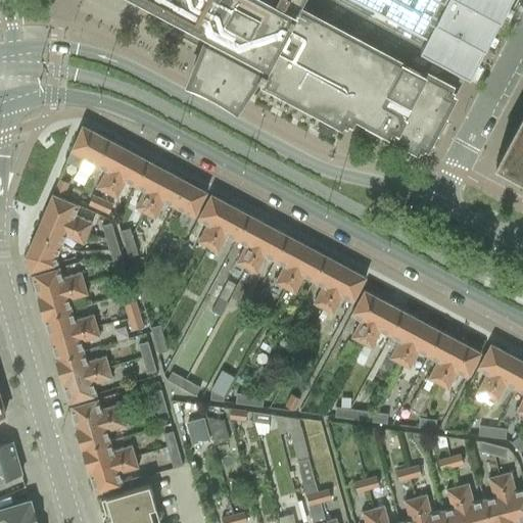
[(146,0),(205,32),(207,33),(196,60),(187,82),(207,90),(226,100),(235,106),(256,76),(259,78),(260,78),(258,81),(259,81),(346,128),(353,114),(353,115),(370,124),(369,126),(422,153),(427,144),(440,120),(455,94),(296,9),(300,0),(146,0)]
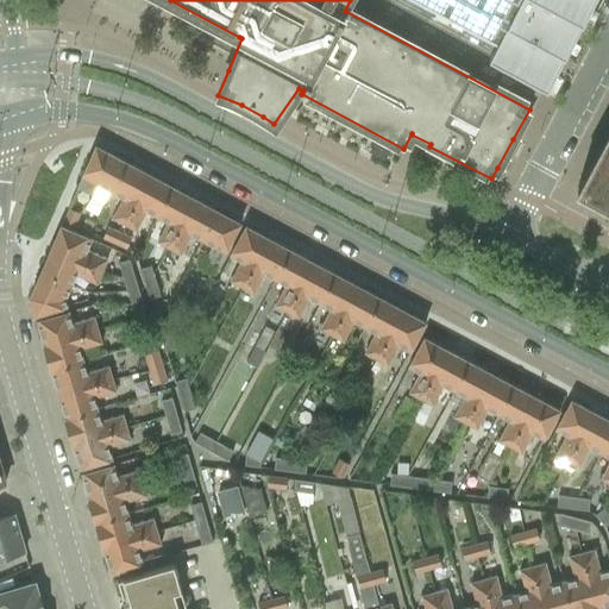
[(390,0),(546,85),(591,0),(390,0)]
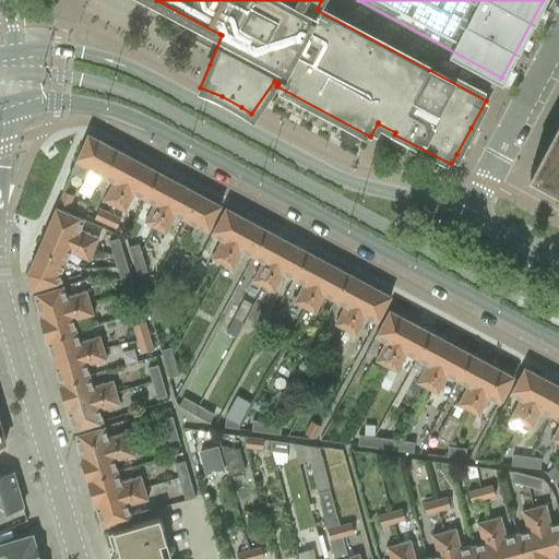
[(558,118),(528,174),(558,190),(558,188),(558,118)]
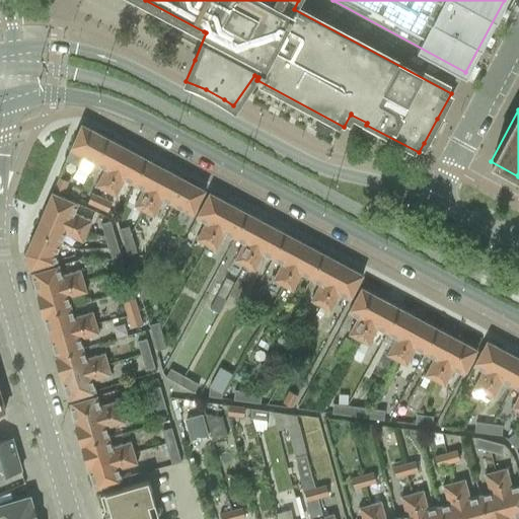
[(70,150),(66,160),(74,164),(78,166),(83,158),(93,164),(107,138),(81,124),(70,150)]
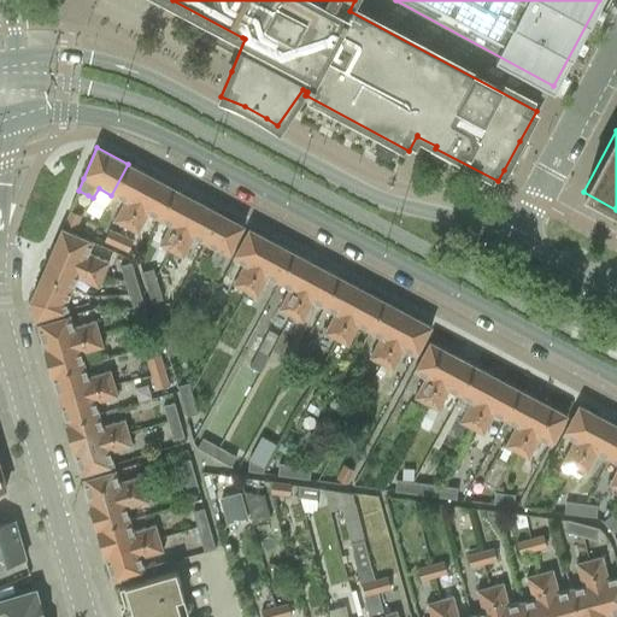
[(128,164),(111,195),(123,201),(112,222),(125,228),(153,177),(128,164)]
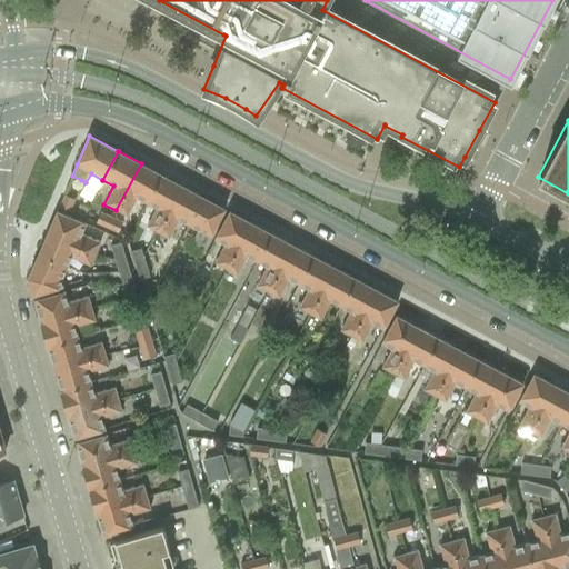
[(141,163),(116,210),(127,217),(136,198),(147,203),(161,175),(141,163)]
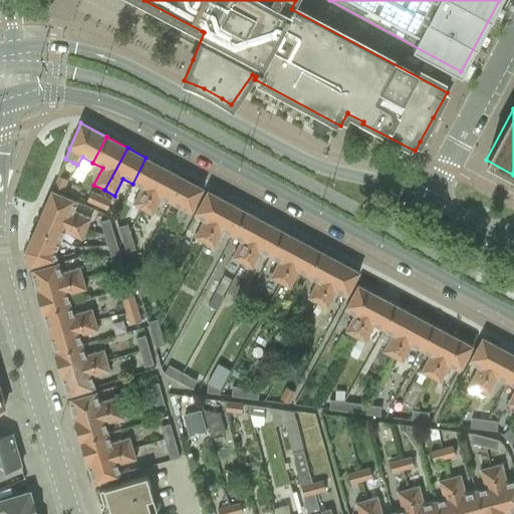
[(140,188),(132,205),(143,211),(165,168),(146,158),(133,184),(140,188)]
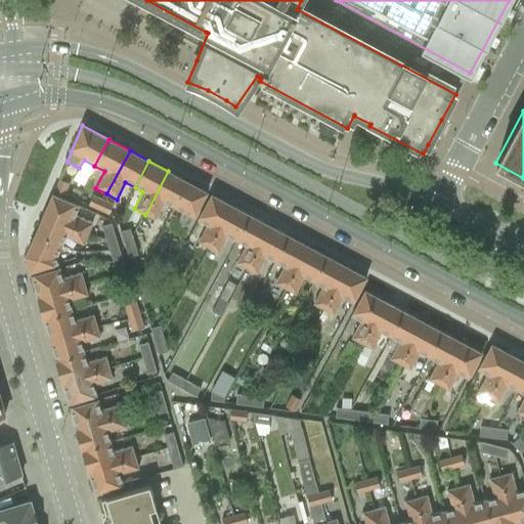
[(168,171),(145,215),(155,220),(164,203),(173,208),(187,182),(168,171)]
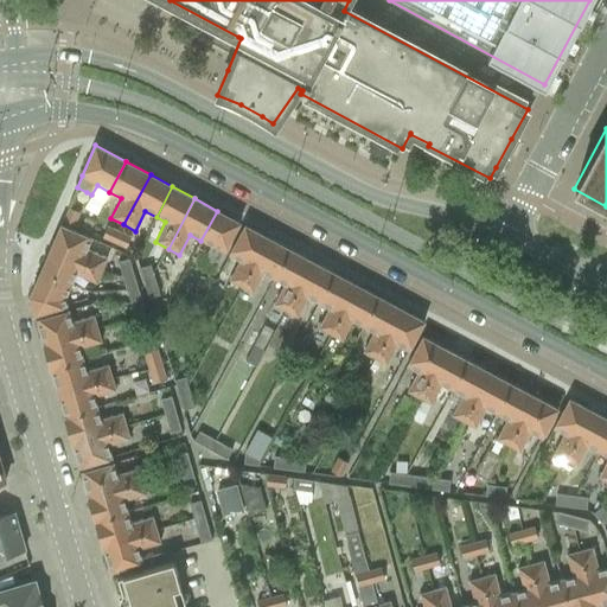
[(69,209),(63,221),(64,221),(74,225),(80,213),(69,209)]
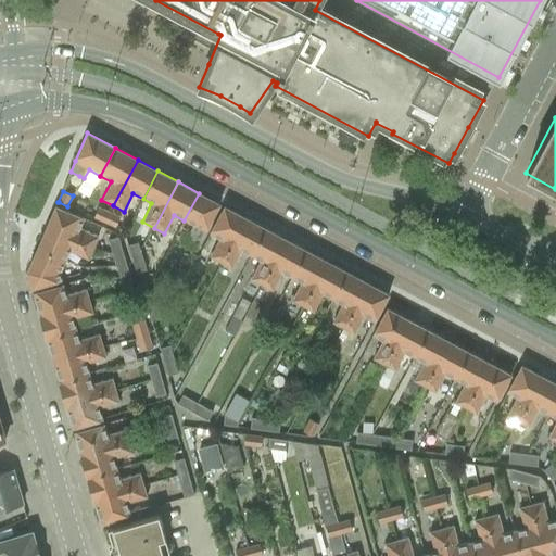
[(192,225),(184,243),(194,249),(204,231),(209,223),(215,212),(219,204),(199,193),(184,220),(192,225)]
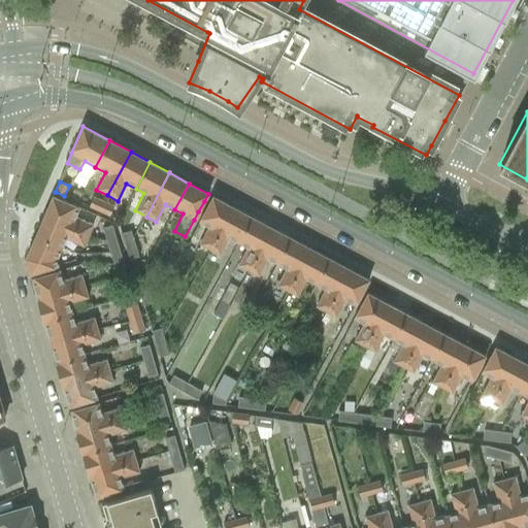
[(53,196),(43,217),(89,236),(90,233),(93,226),(75,218),(79,207),(71,204),(60,199),(53,196)]
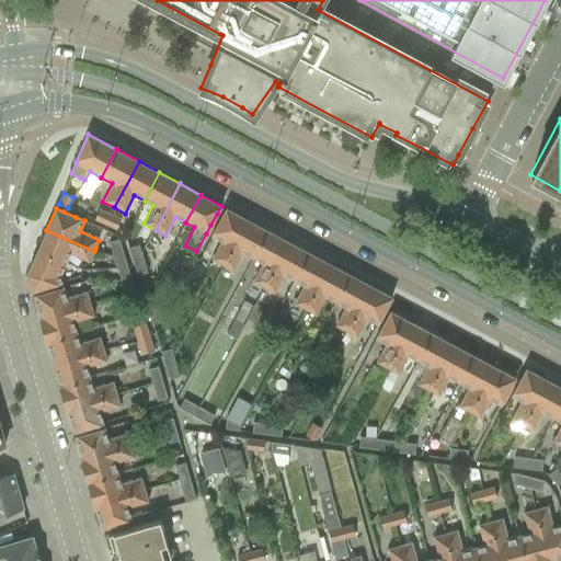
[(94,219),(105,224),(111,214),(99,208),(94,219)]
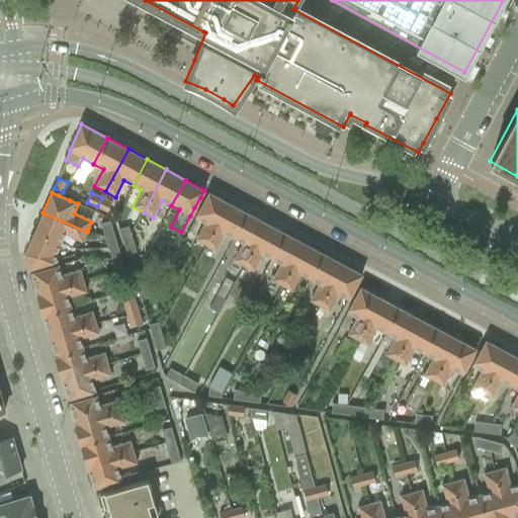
[(204,223),(195,239),(206,245),(229,203),(209,192),(200,210),(196,218),(201,221),(204,223)]
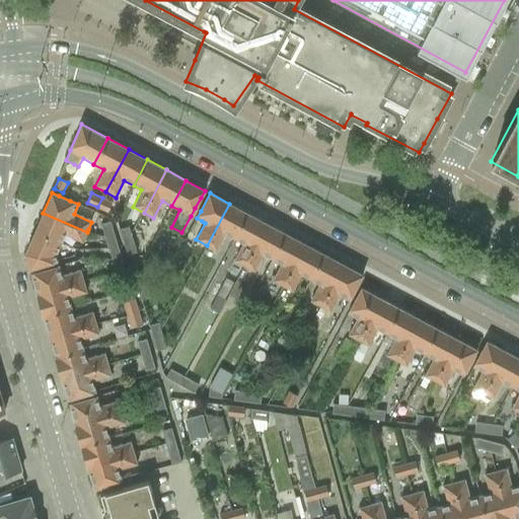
[(102,198),(97,207),(107,211),(112,202),(102,198)]
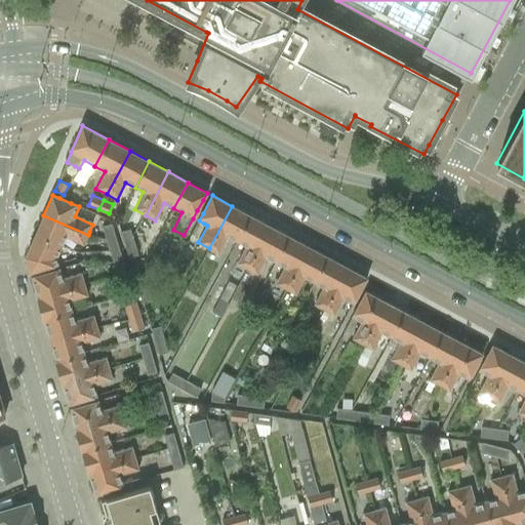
[(232,206),(209,248),(218,253),(219,252),(228,257),(236,241),(238,242),(251,216),(232,206)]
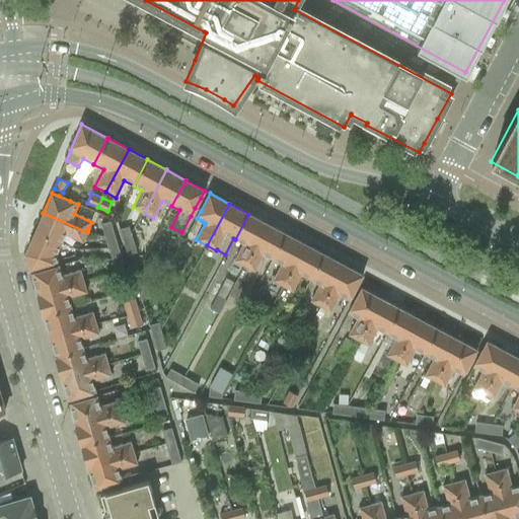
[(43,213),(34,232),(62,243),(65,235),(74,240),(82,243),(87,232),(43,213)]
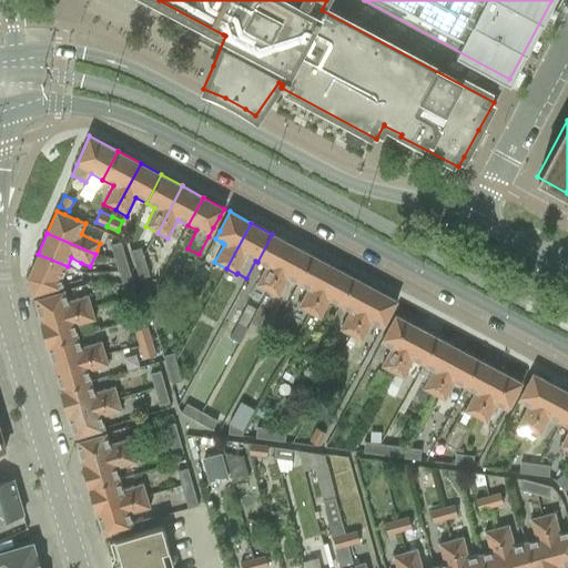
[(266,266),(256,285),(267,291),(293,245),(272,234),(257,262),(266,266)]
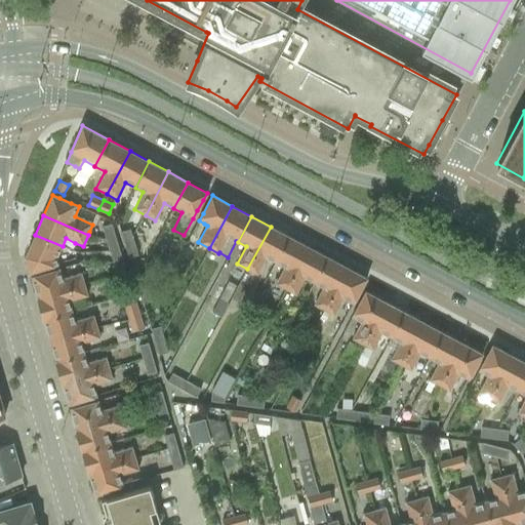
[(111,225),(102,227),(110,252),(119,249),(111,225)]
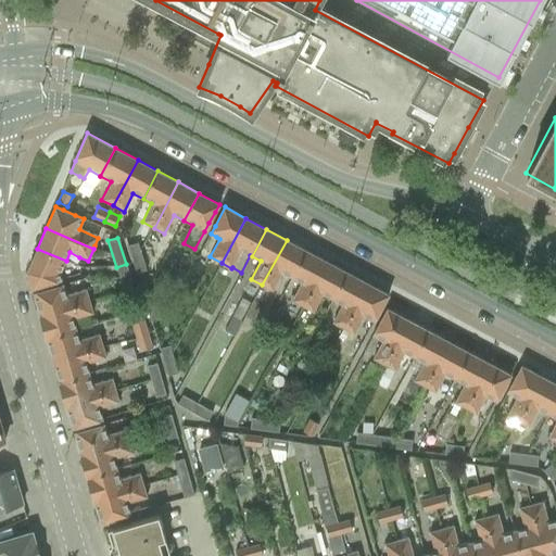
[(287,240),(262,285),(273,290),(282,273),(283,273),(286,274),(292,278),(306,251),(287,240)]
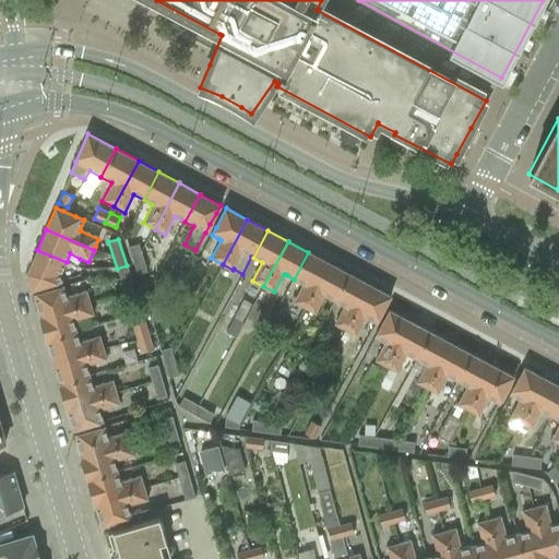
[(138,245),(129,248),(134,266),(141,254),(138,245)]
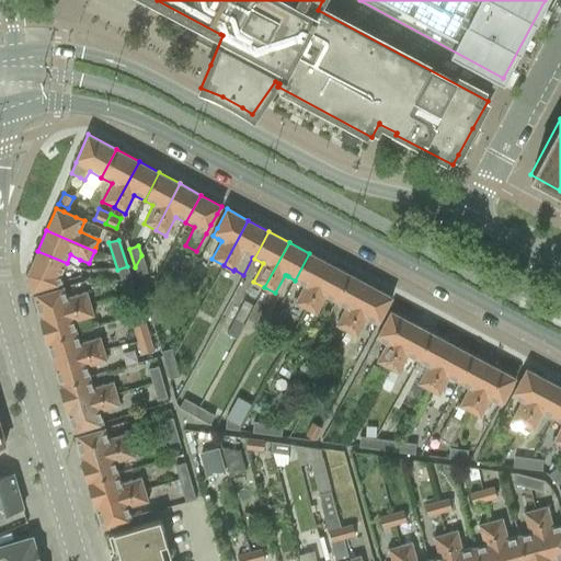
[(37,251),(27,274),(32,292),(61,282),(60,277),(67,263),(37,251)]
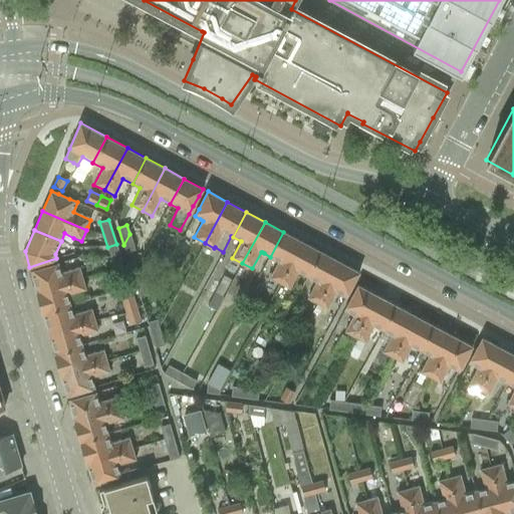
[(278,261),(269,278),(280,283),(302,242),(283,232),(270,257),(278,261)]
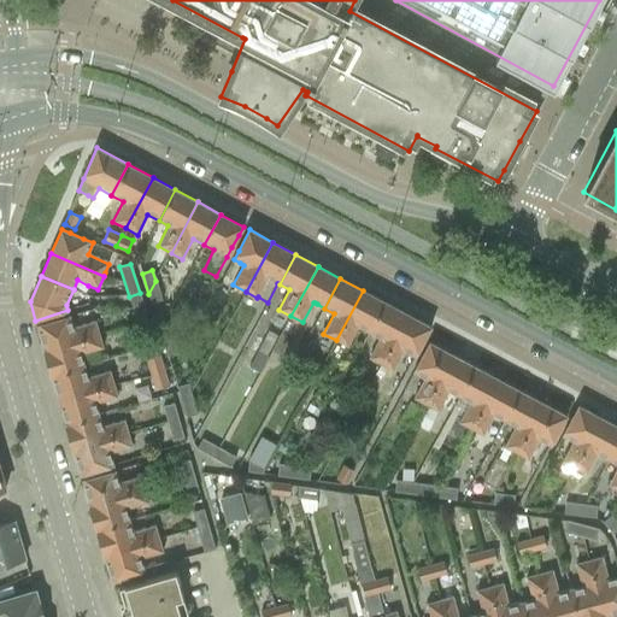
[(156,281),(148,294),(151,303),(162,300),(156,281)]
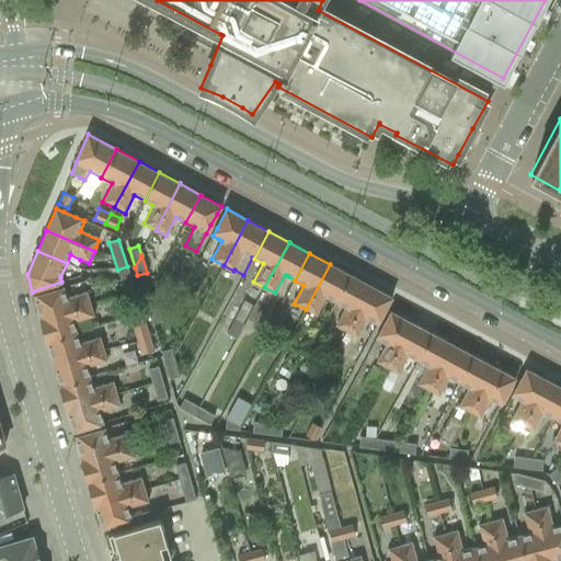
[(330,264),(306,309),(316,315),(325,297),(336,302),(351,275),(330,264)]
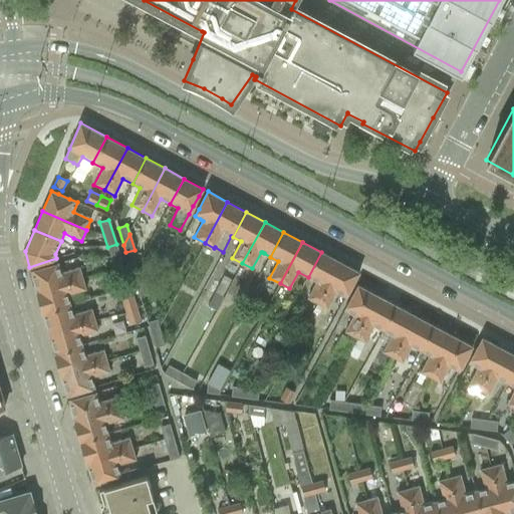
[(116,244),(107,247),(114,269),(123,267),(116,244)]
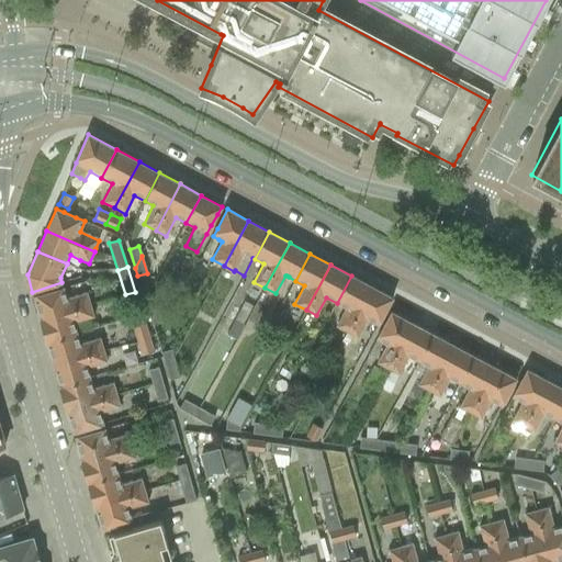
[(345,307),(336,325),(347,332),(372,287),(351,276),(337,303),(345,307)]
